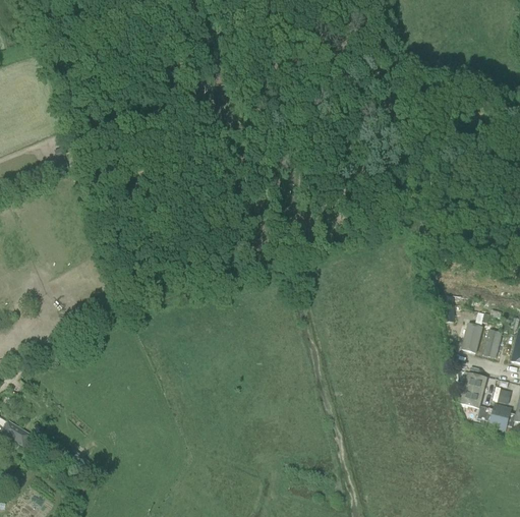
[(492,307),(490,313),(501,317),(502,309),(492,307)]
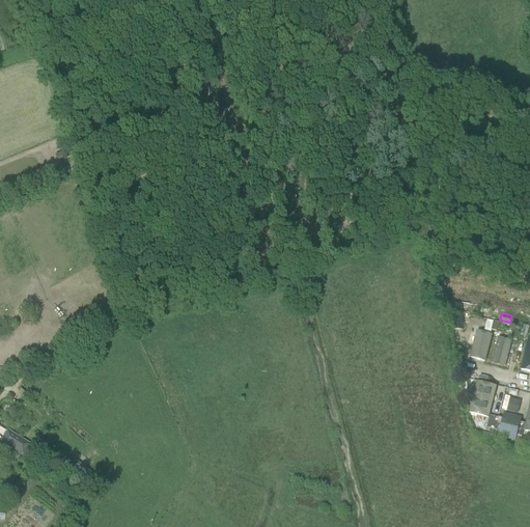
[(487,316),(484,329),(491,330),(492,327),(494,319),(487,316)]
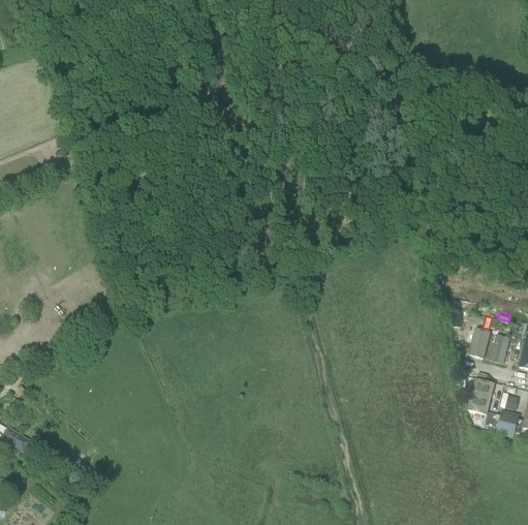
[(521,320),(519,332),(525,333),(527,326),(527,322),(521,320)]
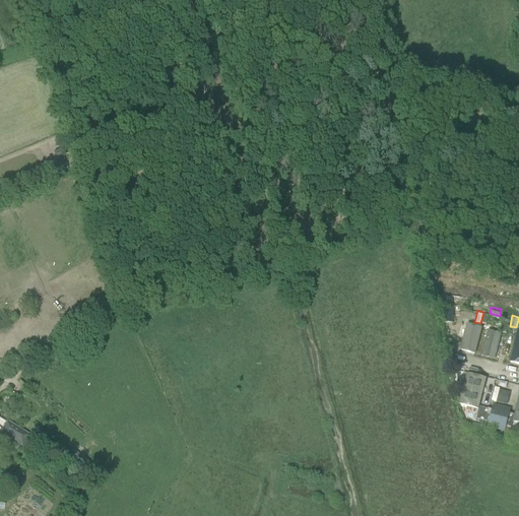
[(507,330),(510,318),(505,317),(502,329),(507,330)]
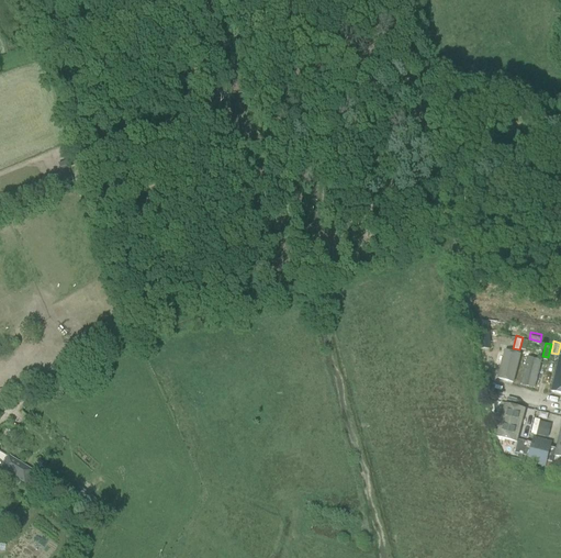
[(505,347),(497,376),(514,380),(522,352),(505,347)]
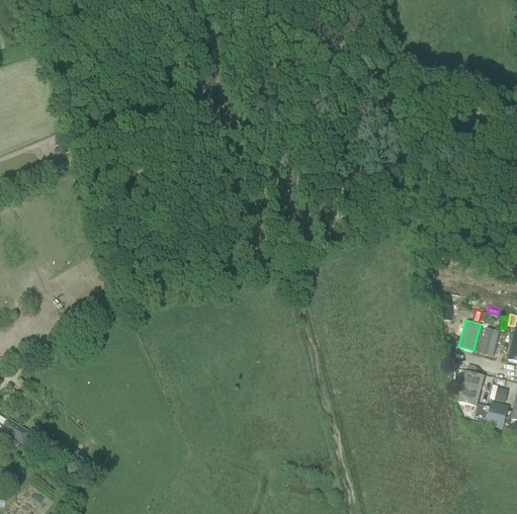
[(516,325),(508,358),(516,360),(516,325)]
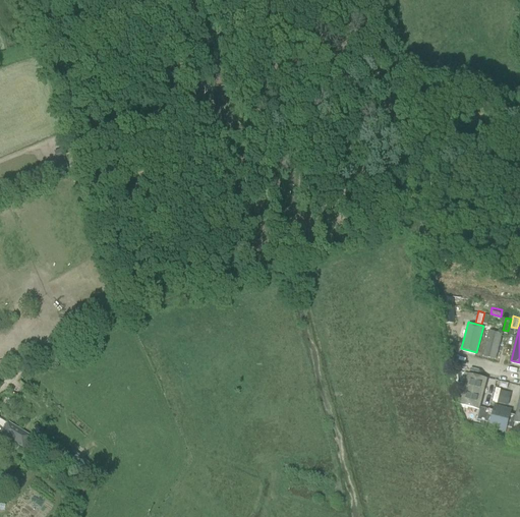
[(489,328),(482,353),(496,357),(503,332),(489,328)]
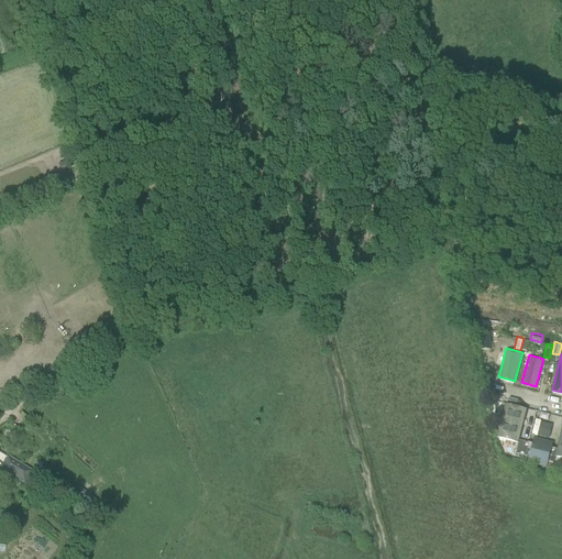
[(528,406),(506,402),(497,435),(519,440),(520,437),(528,406)]
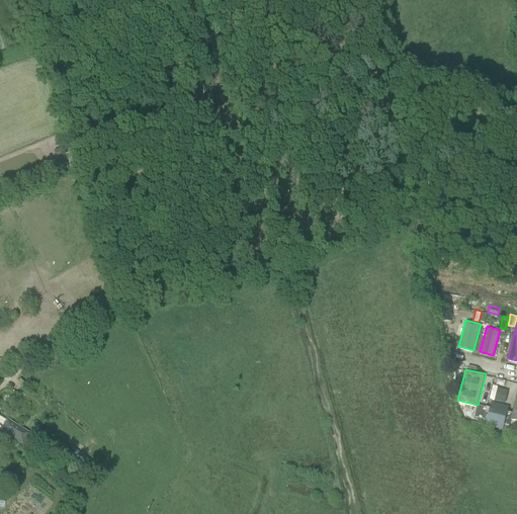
[(498,384),(495,398),(504,400),(507,387),(498,384)]
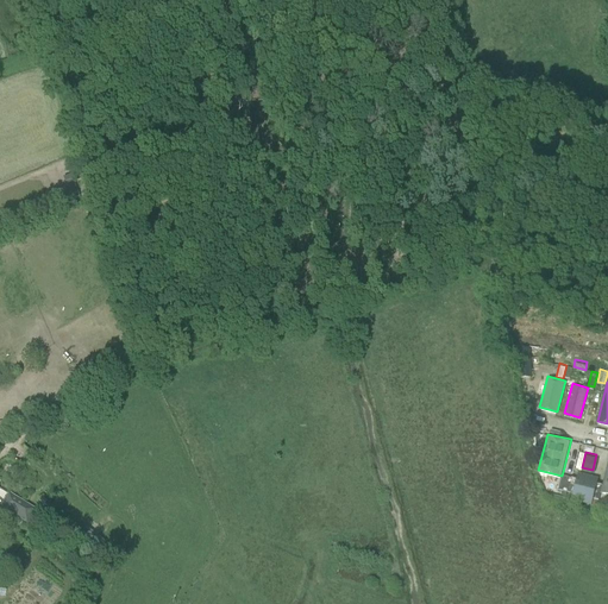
[(572,474),(563,472),(562,476),(559,486),(564,488),(569,489),(572,474)]
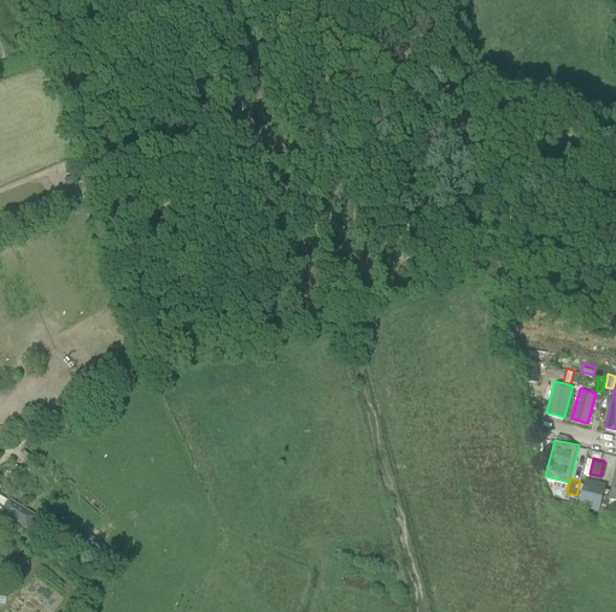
[(580,481),(576,495),(580,496),(581,496),(580,504),(600,508),(602,502),(606,504),(610,489),(605,487),(585,482),(580,481)]
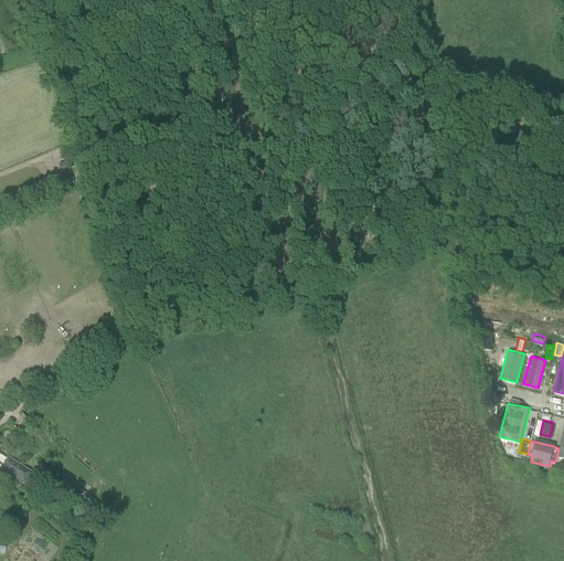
[(3,463),(0,467),(25,483),(34,470),(9,454),(9,455),(3,463)]
